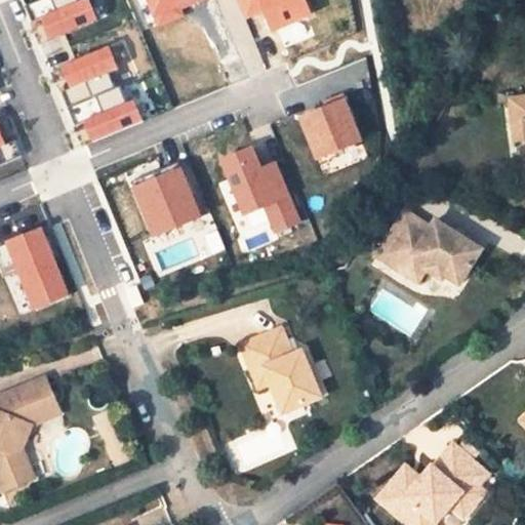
[(76,0),(38,0),(27,5),(33,21),(39,18),(48,41),(97,22),(88,0),(80,0),(77,1),(76,0)]
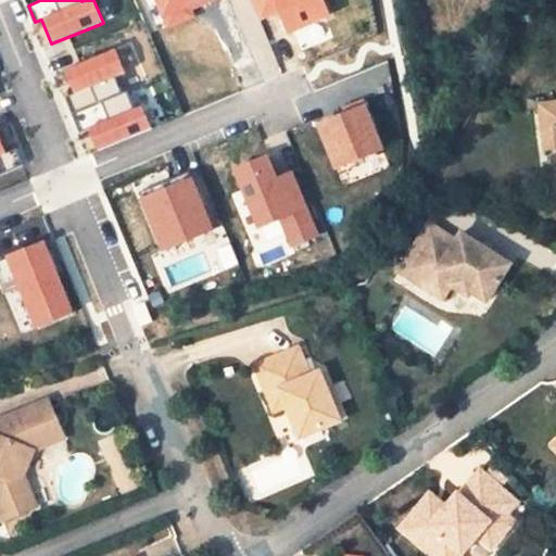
[(196,14),(192,7),(209,0),(156,0),(167,25),(196,14)]
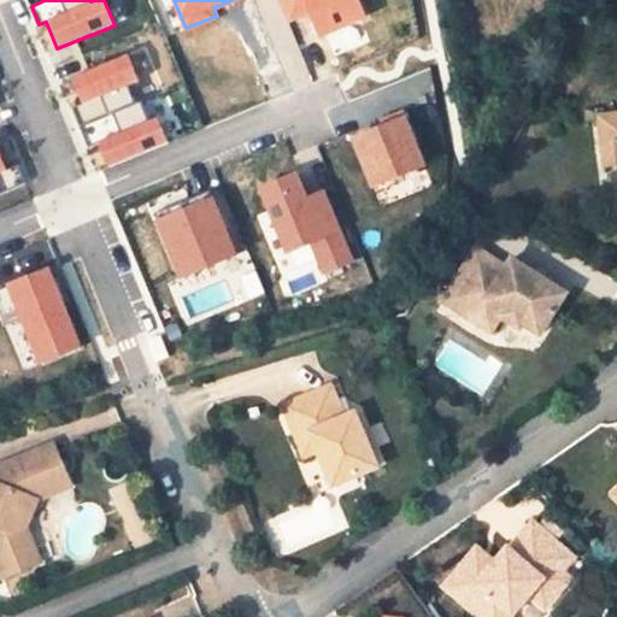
[(281,0),(289,22),(309,13),(318,37),(365,18),(357,0),(281,0)]
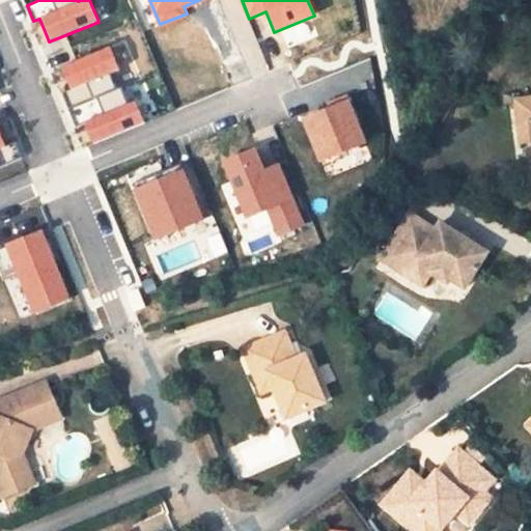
[(70,108),(116,89),(110,74),(119,70),(110,46),(60,66),(70,89),(63,92),(70,108)]
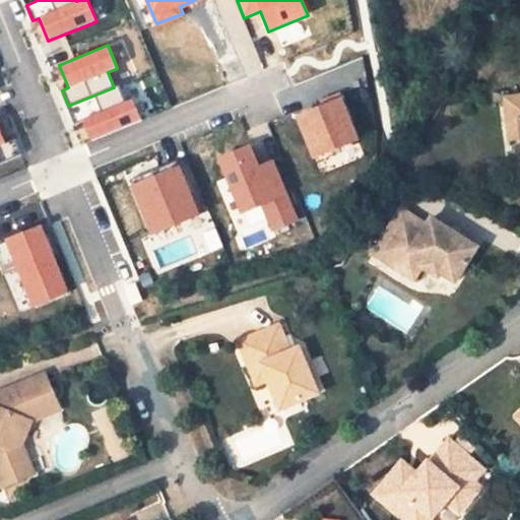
[(83,120),(91,141),(141,121),(132,99),(125,102),(118,85),(114,87),(68,106),(75,123),(83,120)]
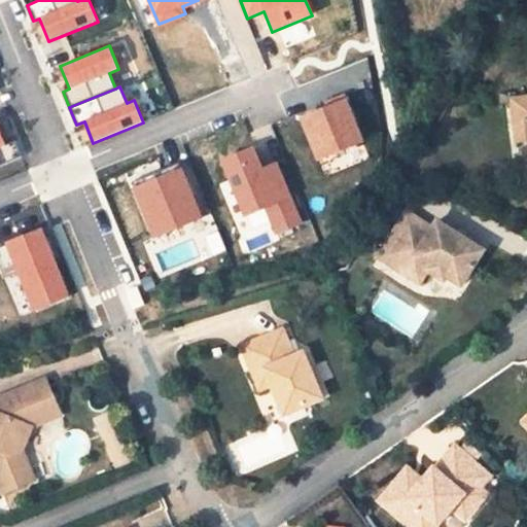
[(526,97),(512,100),(515,123),(526,120),(526,97)]
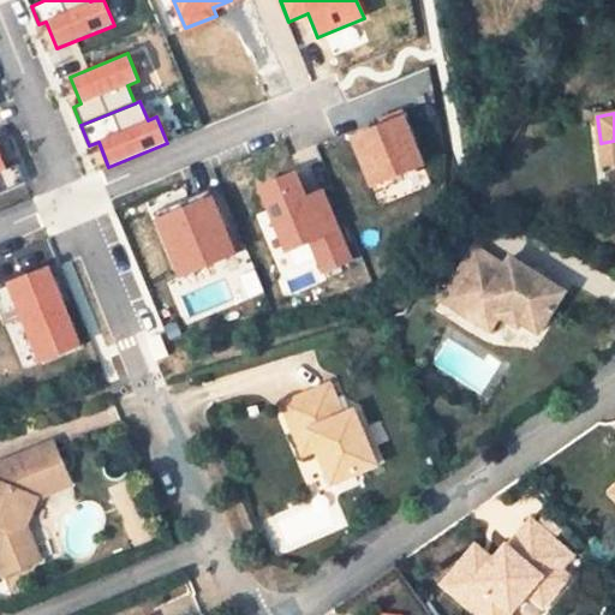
[(404,117),(350,138),(369,189),(423,167),(404,117)]
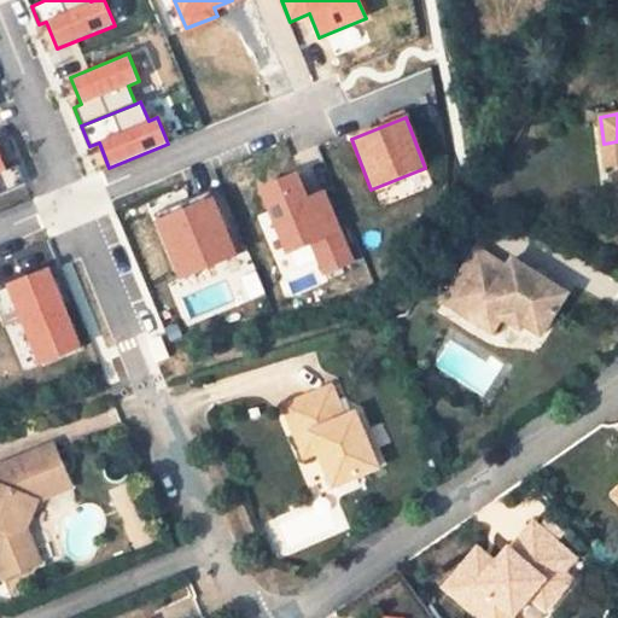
[(617,163),(617,141),(604,144),(606,165),(617,163)]
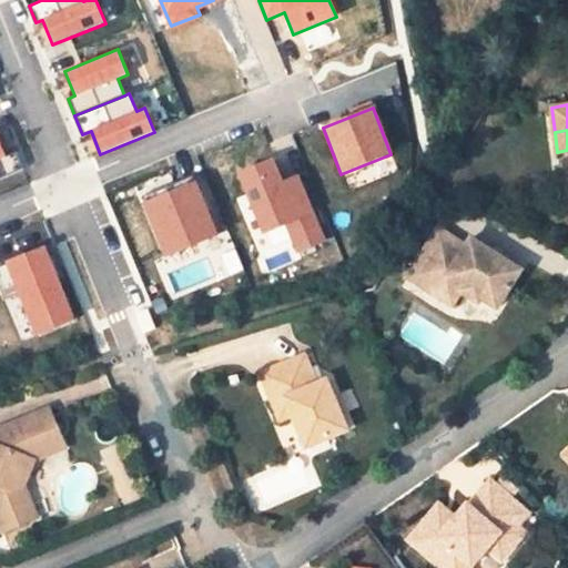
[(0,142),(0,180),(23,172),(16,153),(6,158),(0,142)]
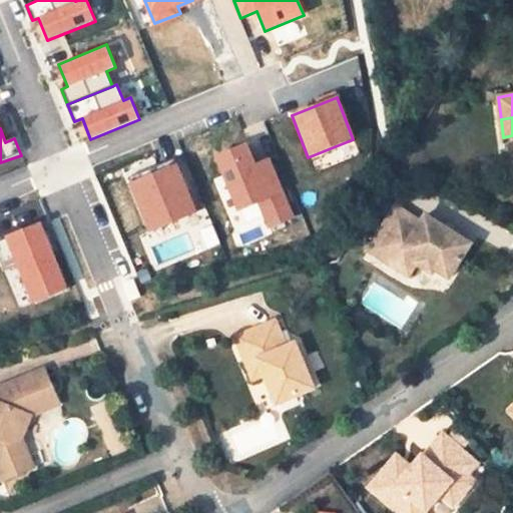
[(292,217),(269,159),(253,165),(243,142),(215,154),(237,208),(258,200),(269,226),(292,217)]
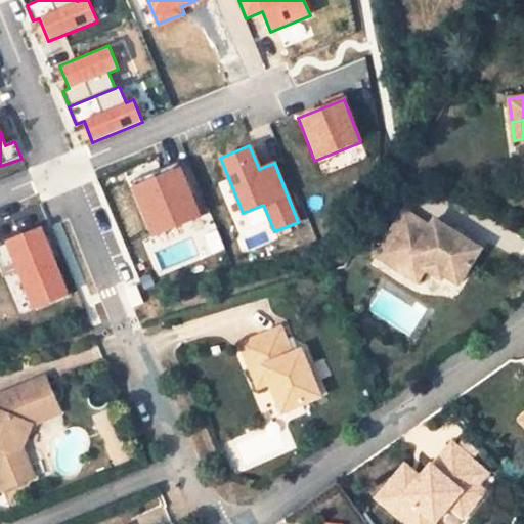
[(181,168),(132,187),(151,237),(202,217),(181,168)]
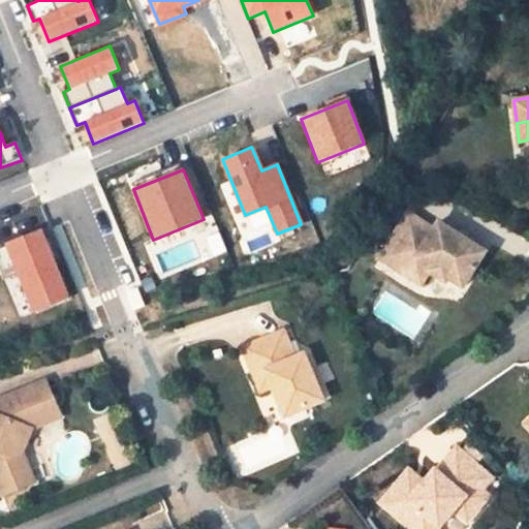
[(485,252),(438,222),(434,229),(408,212),(380,257),(406,274),(414,260),(429,270),(445,281),(448,277),(463,285),(485,252)]
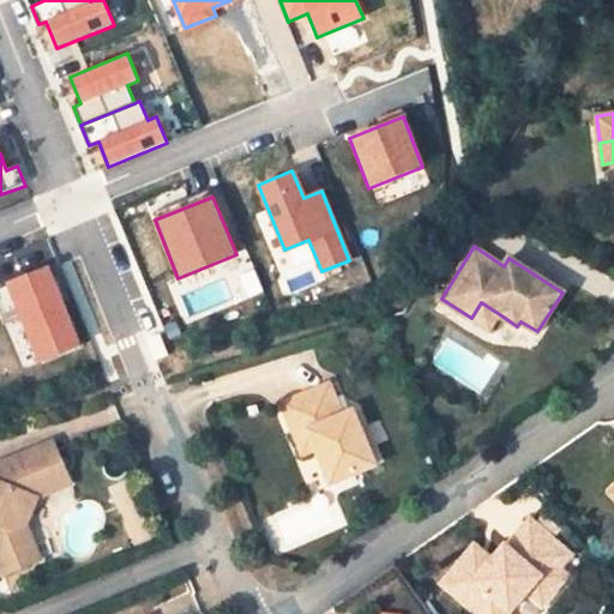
[(48,265),(0,284),(0,312),(24,368),(82,344),(52,274),(48,265)]
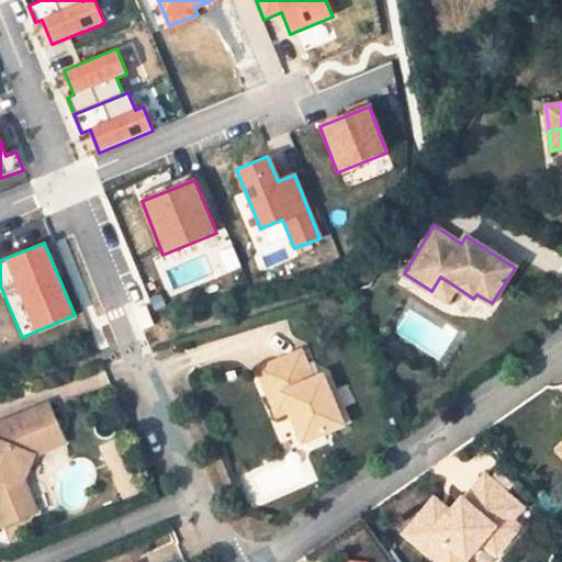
[(456,287),(440,277),(431,291),(447,302),(456,287)]
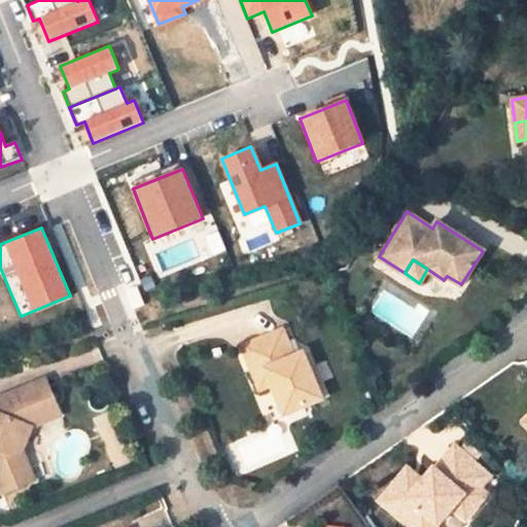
[(292,357),(282,330),(282,329),(242,346),(253,373),(265,369),(272,385),(284,415),(321,399),(303,353),(292,357)]
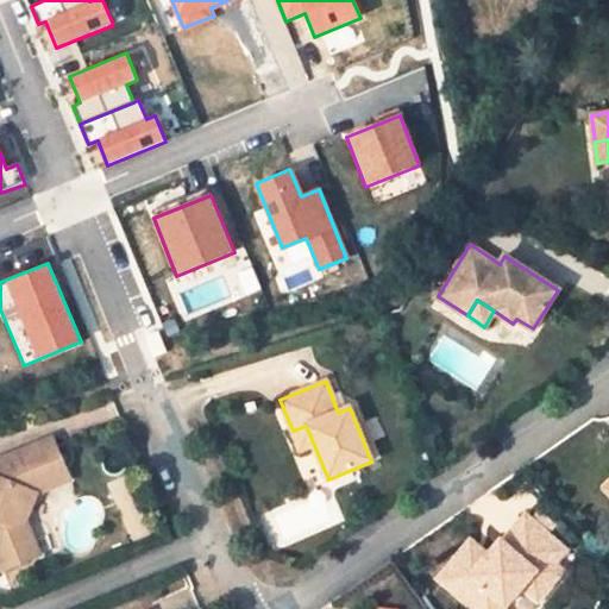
[(314,445),(306,426),(293,431),(300,451),(314,445)]
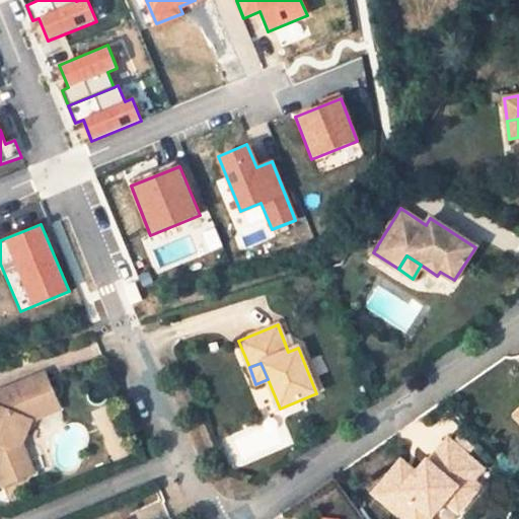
[(60,409),(45,372),(0,389),(0,479),(2,486),(24,477),(18,462),(27,459),(22,444),(31,420),(60,409)]
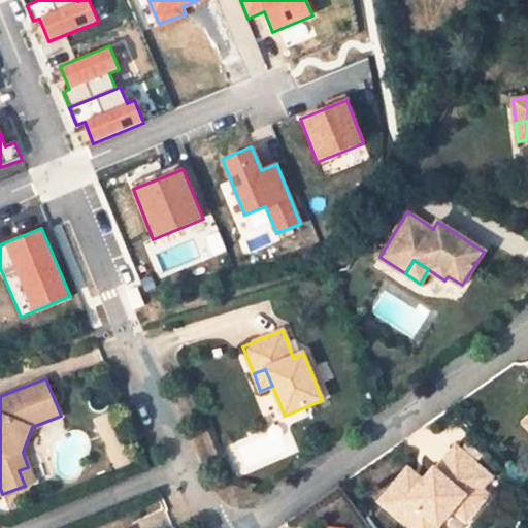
[(491,476),(456,447),(435,469),(434,468),(423,481),(410,495),(395,483),(378,501),(408,527),(436,527),(452,509),(463,496),(476,507),(488,495),(481,489),(491,476)]
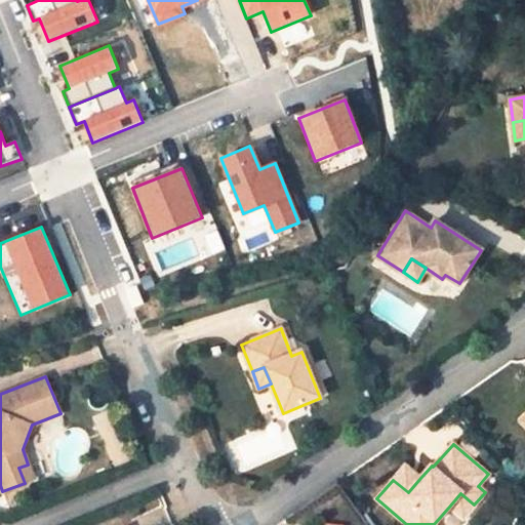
[(34,478),(28,465),(18,468),(25,483),(34,478)]
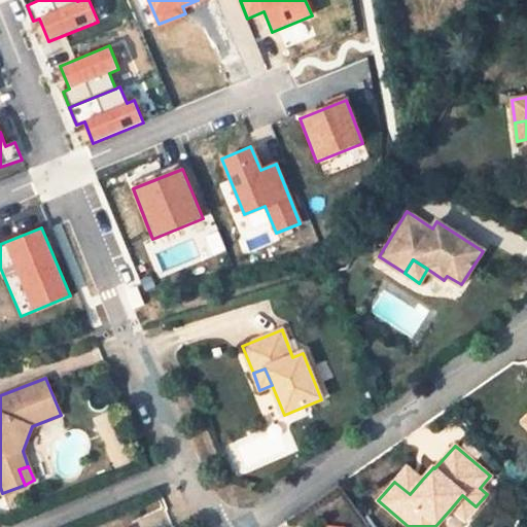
[(422,480),(407,467),(394,482),(410,494),(422,480)]
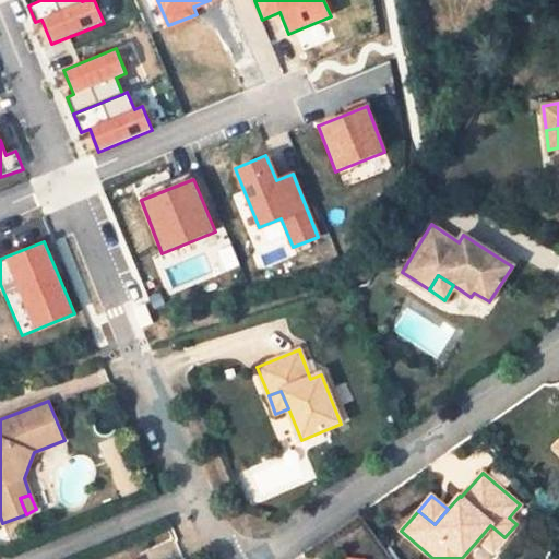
[(504,537),(490,525),(478,539),(492,551),(504,537)]
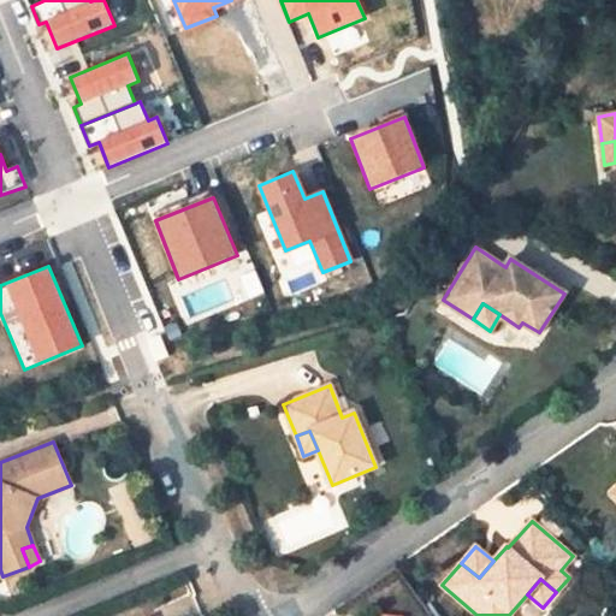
All buildings are outlined.
